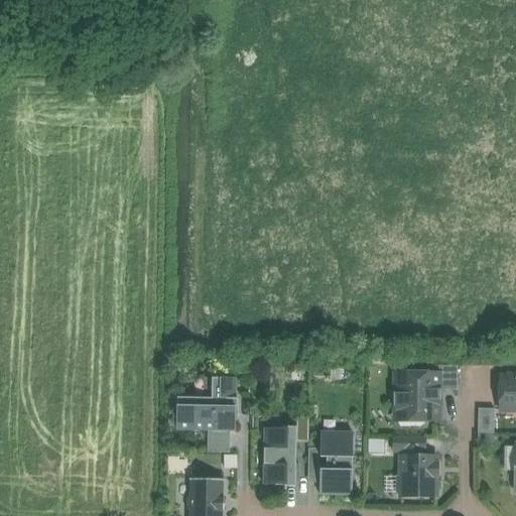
[(458,368),(438,368),(438,376),(439,376),(439,392),(458,392),(458,368)]
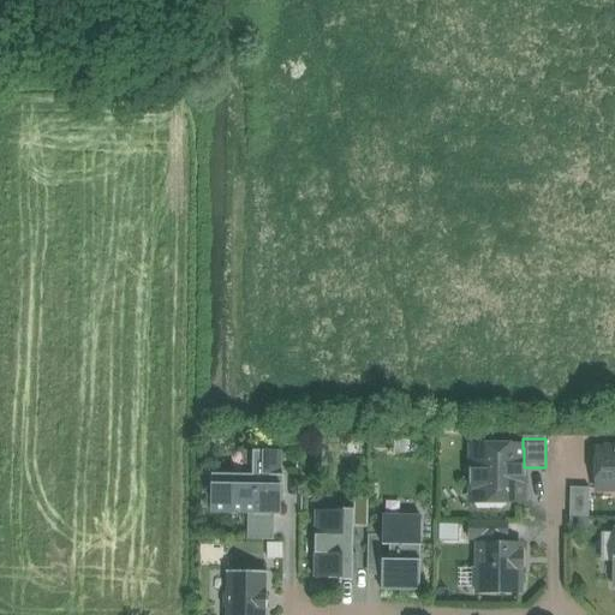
[(523,448),(471,448),(471,503),(524,503),(524,467),(524,448),(523,448)]
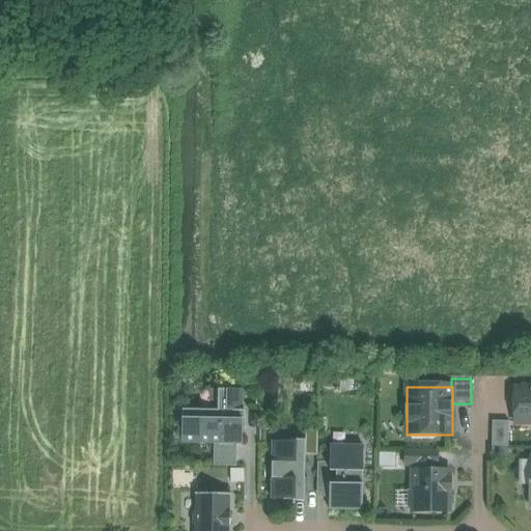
[(530,390),(514,391),(513,422),(530,422),(530,390)]
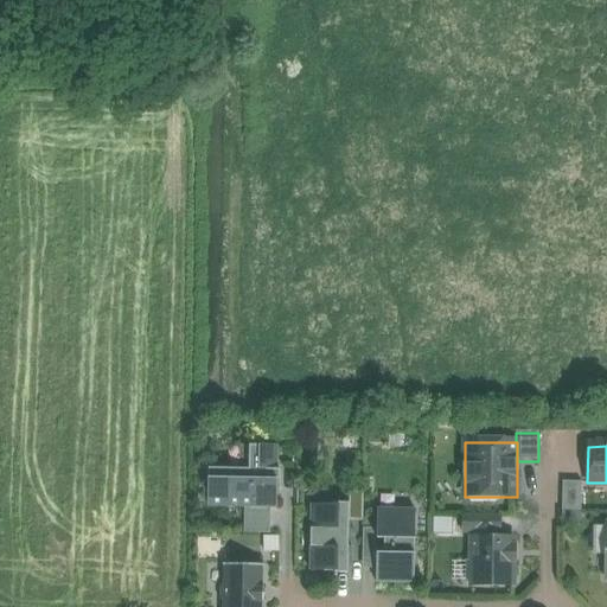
[(278,447),(249,447),(249,471),(209,470),(208,508),(248,509),(273,509),(276,509),(278,481),(280,481),(280,471),(278,471),(278,447)]
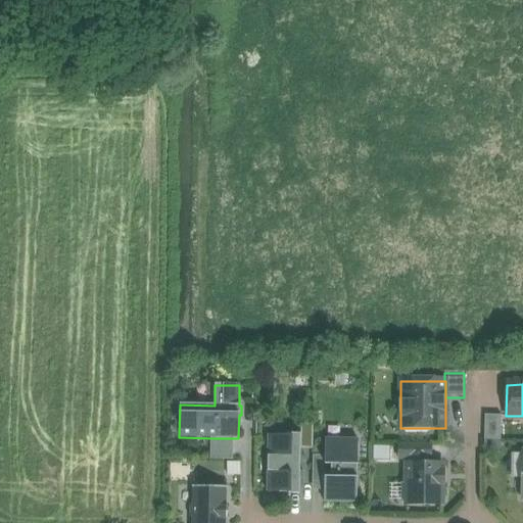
[(484,440),(501,440),(502,416),(485,416),(484,440)]
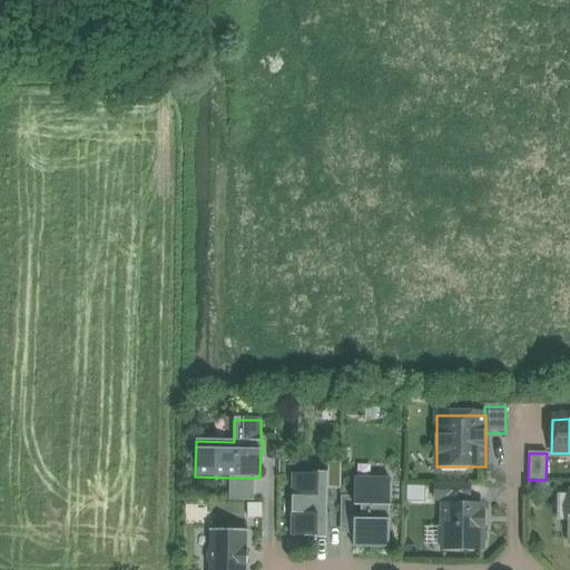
[(341,463),(327,463),(327,474),(327,478),(327,490),(341,490),(341,463)]
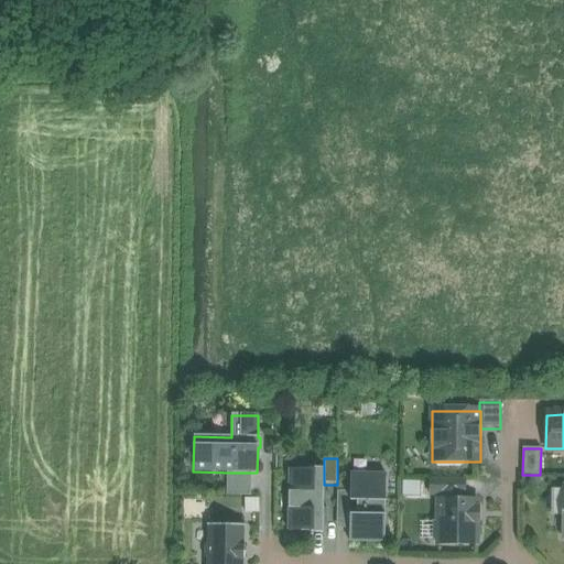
[(313,470),(289,470),(288,531),(311,532),(313,532),(313,530),(323,531),(324,485),(324,473),(314,473),(314,470),(313,470)]
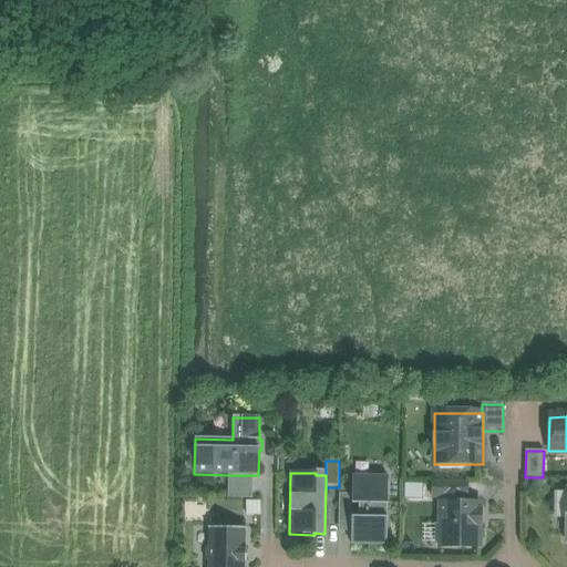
[(255,475),(232,475),(232,497),(254,497),(255,475)]
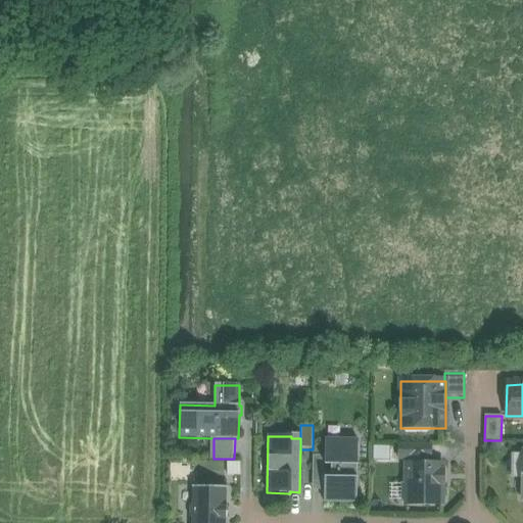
[(358,440),(325,439),(325,457),(325,465),(331,466),(331,478),(325,478),(324,491),(324,504),(357,504),(358,440)]
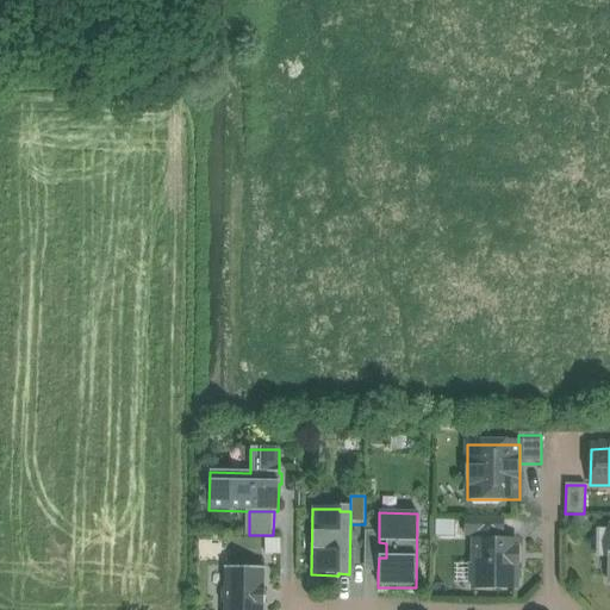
[(502,520),(466,518),(466,535),(475,535),(499,535),(502,535),(502,520)]
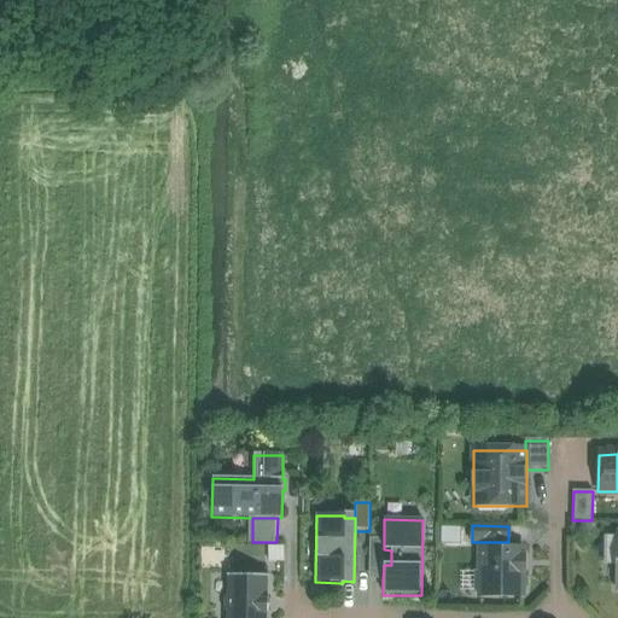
[(604,565),(617,564),(617,535),(604,536),(604,565)]
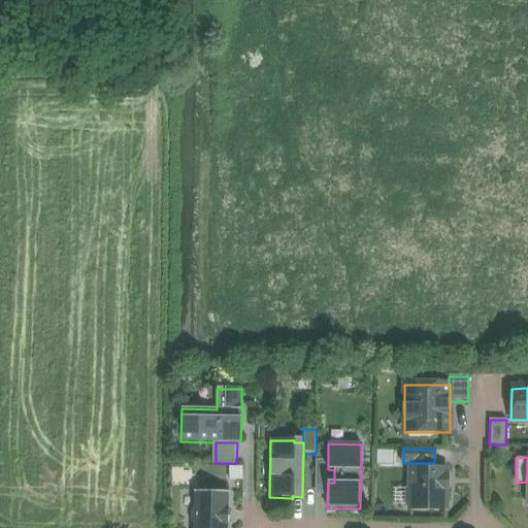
[(328,461),(316,460),(316,469),(328,469),(328,461)]
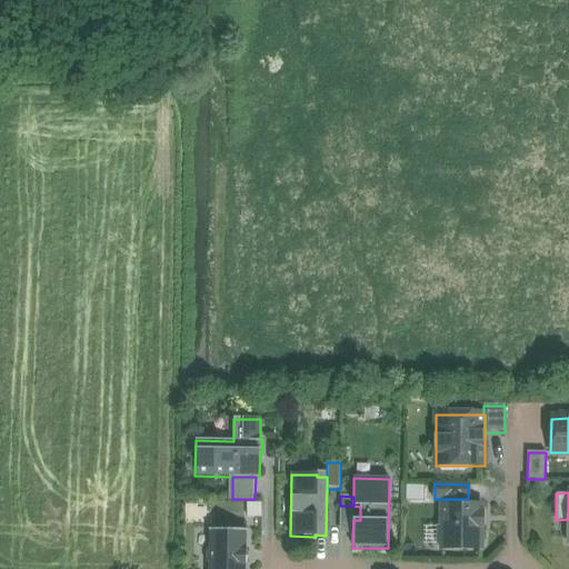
[(466,499),(443,499),(443,505),(442,505),(442,528),(440,528),(440,545),(442,545),(442,549),(480,549),(481,506),(466,505),(466,499)]
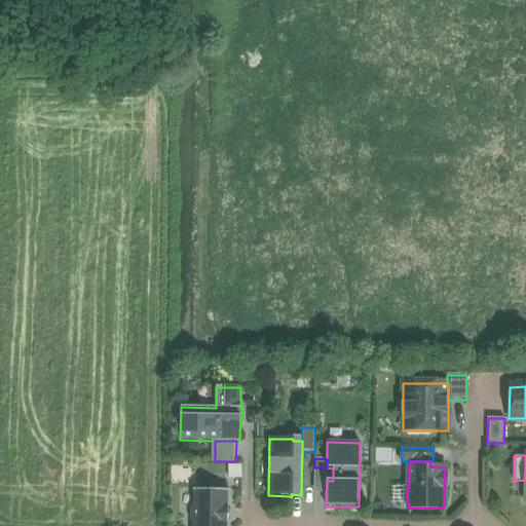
[(314,467),(313,493),(326,494),(327,481),(333,481),(333,468),(327,467),(314,467)]
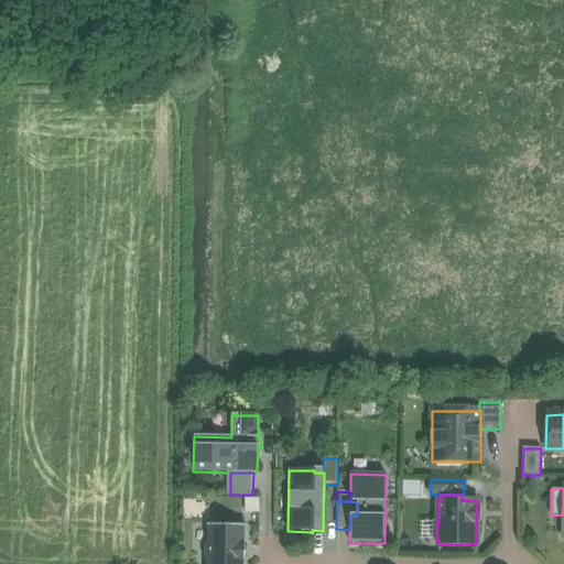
[(245,527),(207,525),(207,527),(208,527),(208,545),(206,545),(205,559),(207,559),(207,563),(242,563),(243,560),(246,560),(246,546),(243,546),(243,528),(245,528),(245,527)]
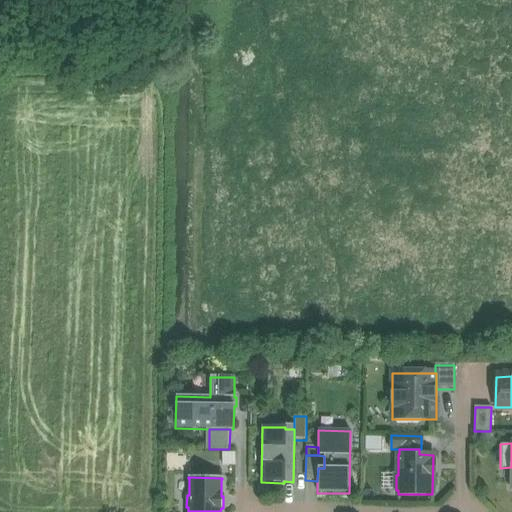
All buildings are outlined.
